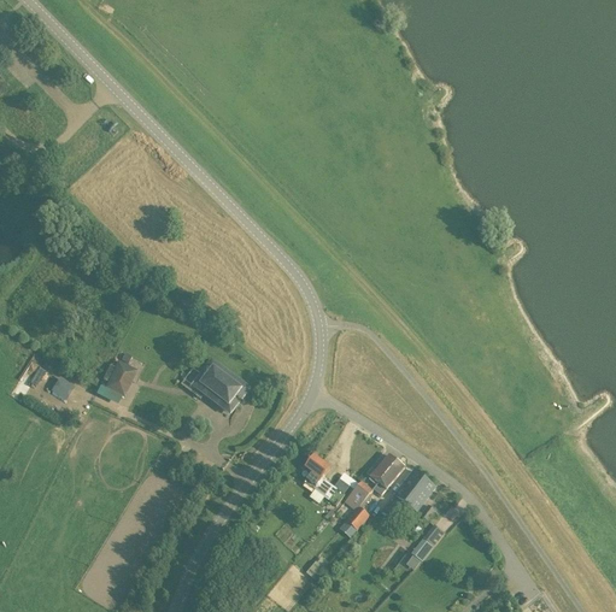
[(121,357),(127,360),(130,353),(124,351),(121,357)]
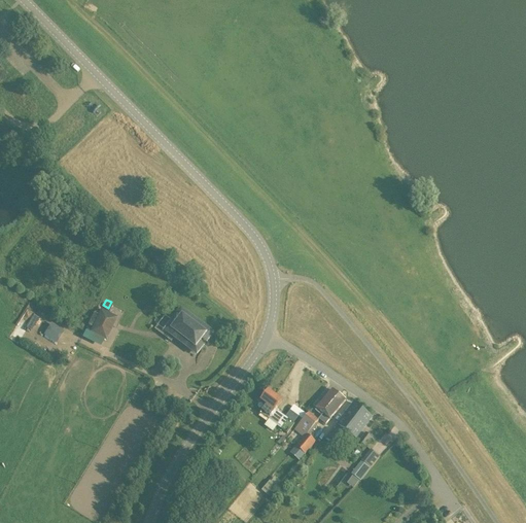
[(100,306),(97,311),(93,309),(86,322),(91,324),(89,329),(106,338),(117,314),(100,306)]
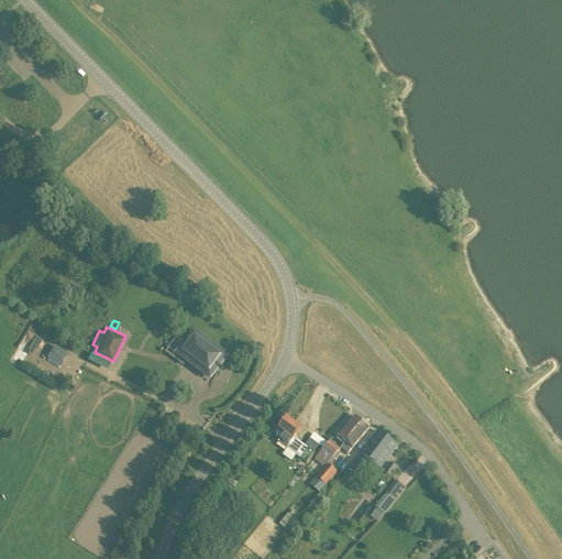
[(217,361),(223,352),(218,349),(219,349),(201,336),(200,337),(194,332),(188,339),(187,338),(184,342),(185,343),(179,350),(187,355),(186,357),(207,372),(212,365),(211,364),(215,360),(217,361)]
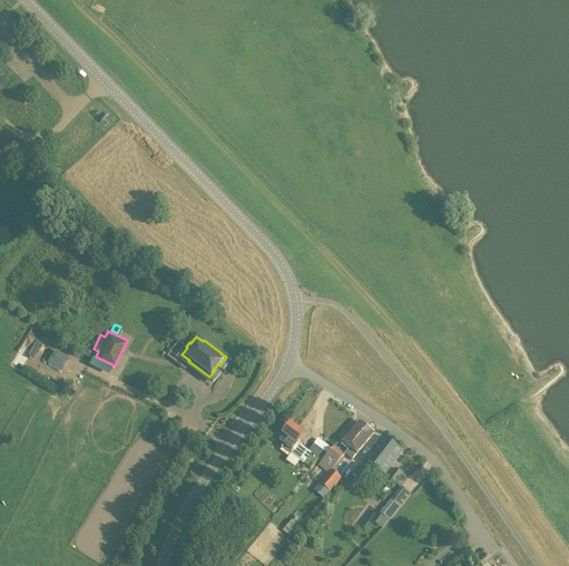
[(47,359),(60,368),(69,355),(55,347),(47,359)]
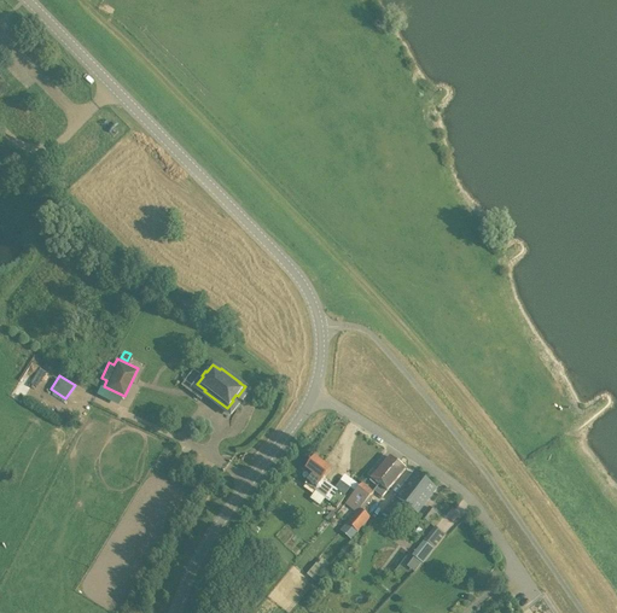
[(336,505),(344,494),(322,477),(330,466),(313,454),(304,466),(312,471),(304,482),(336,505)]
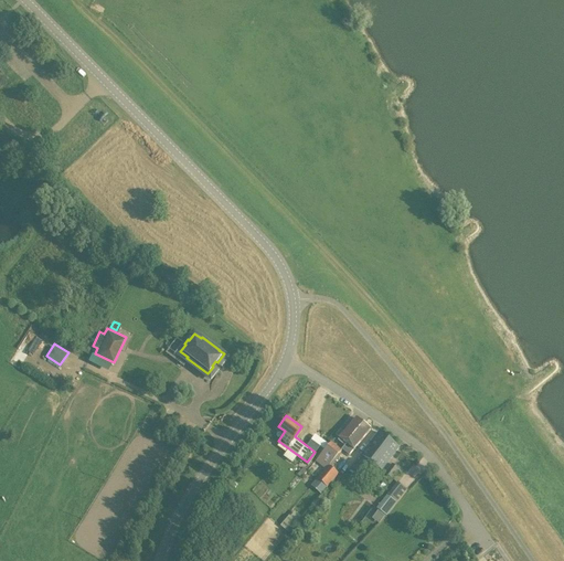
[(342,447),(348,442),(363,422),(355,415),(339,435),(338,437),(343,442),(340,445),(342,447)]
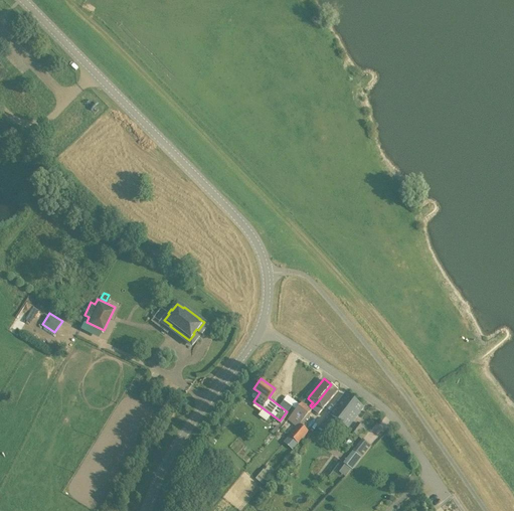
[(317,402),(312,407),(317,411),(321,406),(321,407),(337,388),(331,384),(317,402)]
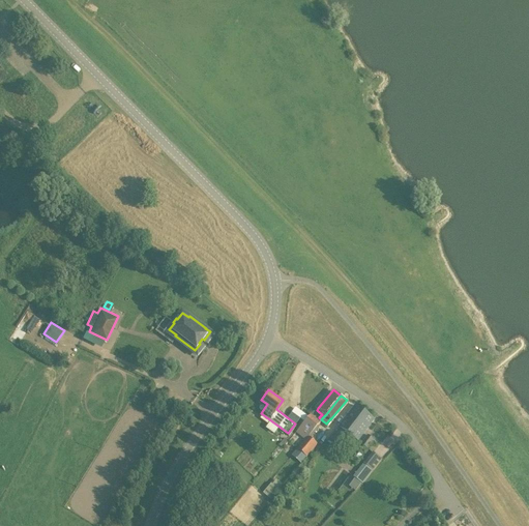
[(357,438),(373,417),(354,403),(338,424),(357,438)]
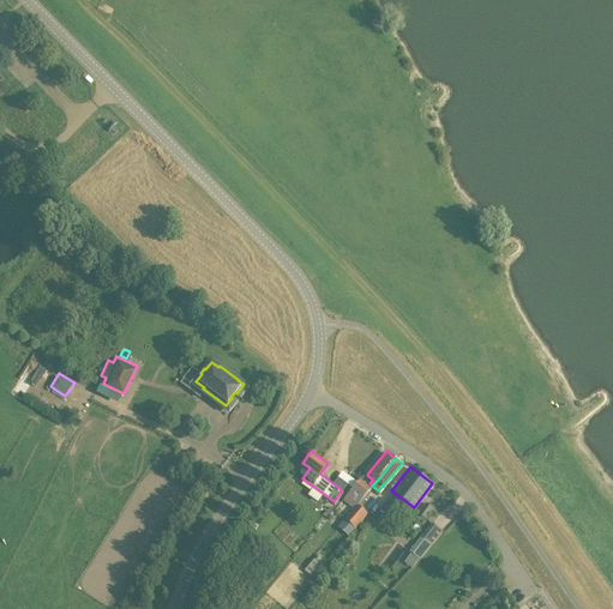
[(370,486),(359,476),(342,496),(353,506),(370,486)]
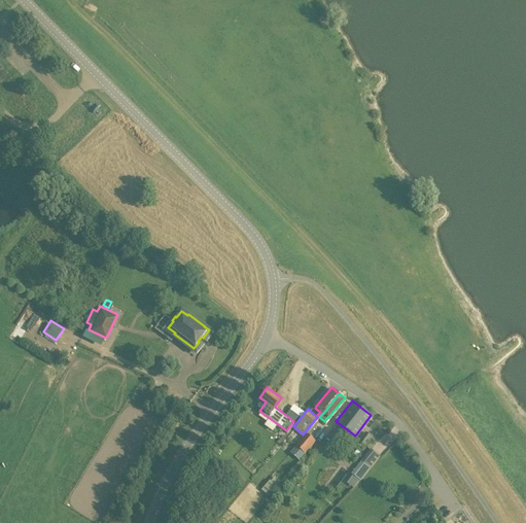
[(330,427),(324,436),(335,443),(340,434),(330,427)]
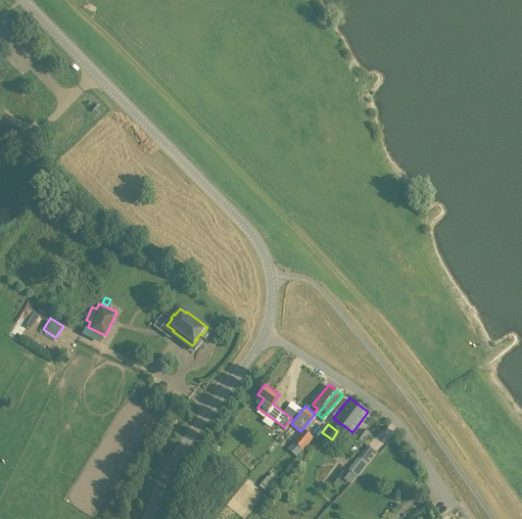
[(362,440),(369,430),(362,425),(354,435),(362,440)]
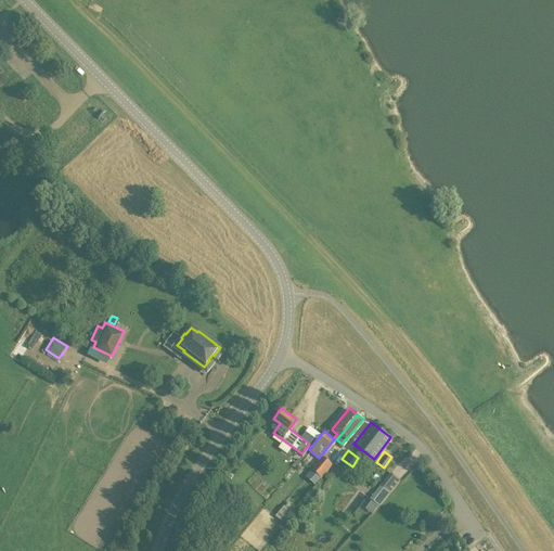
[(291,462),(295,465),(300,459),(297,455),(291,462)]
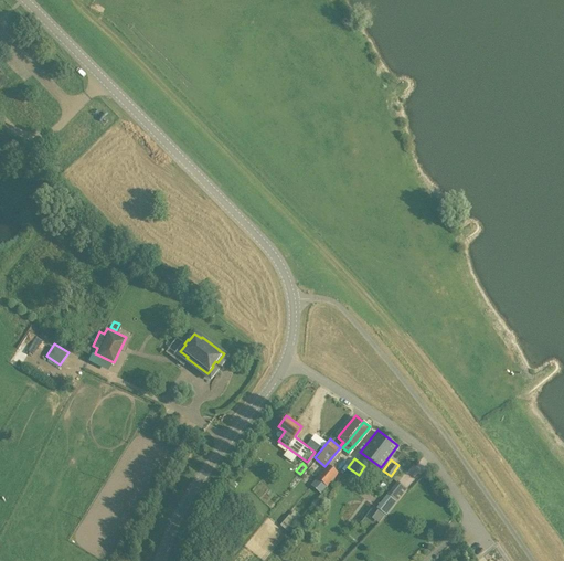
[(321,488),(337,470),(328,463),(317,476),(320,478),(316,484),(321,488)]
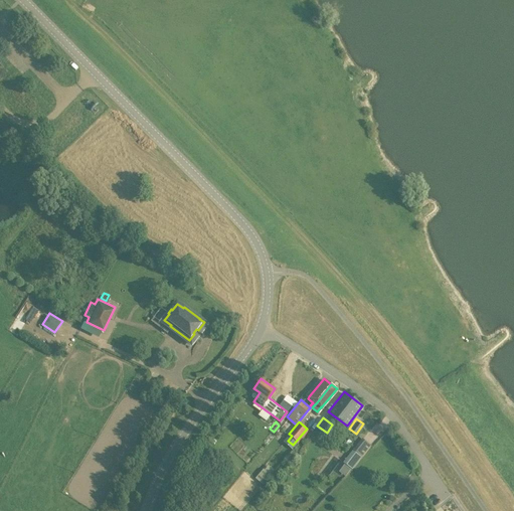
[(351,467),(370,443),(361,436),(342,460),(351,467)]
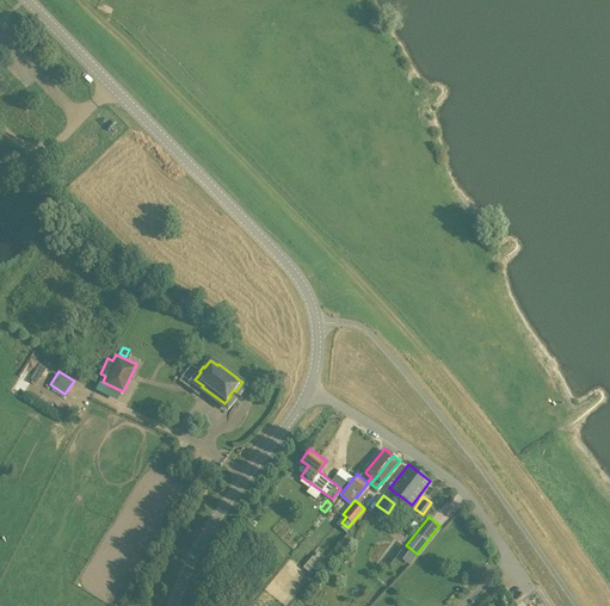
[(302,580),(322,557),(315,550),(312,554),(302,564),(306,567),(300,574),(302,575),(300,577),(302,580)]
